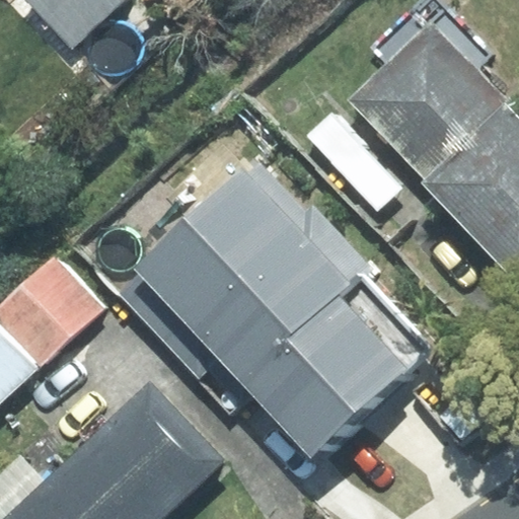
[(26,0),(72,48),(124,0),(26,0)]
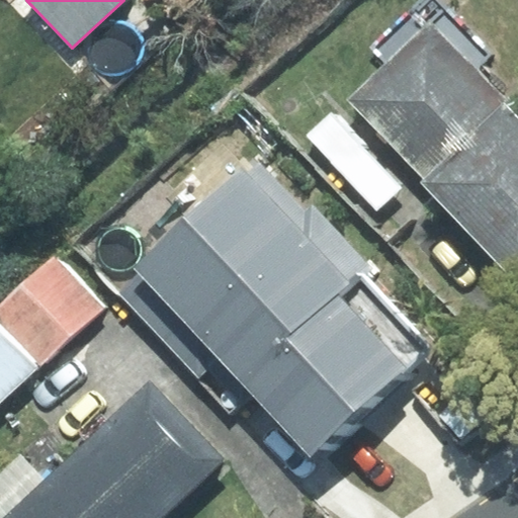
[(350,99),(436,189),(516,115),(473,71),(491,55),(438,0),(419,0),(369,48),(385,65),(350,99)]
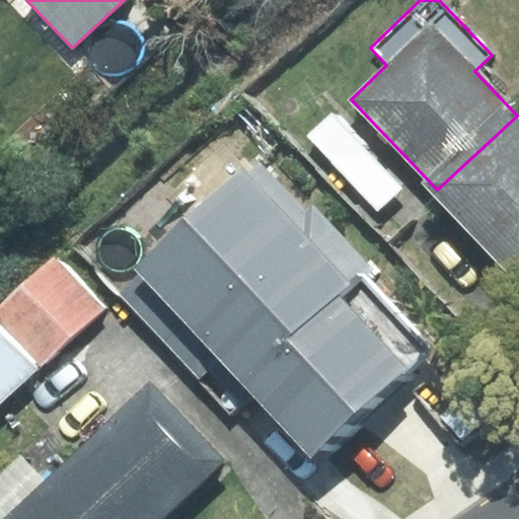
[(308,137),(377,211),(401,188),(332,114),(308,137)]
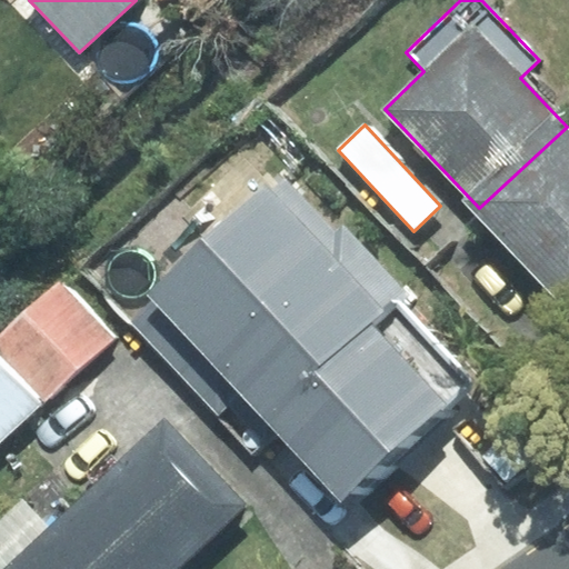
[(568,129),(567,127),(479,208),(568,302),(568,129)]
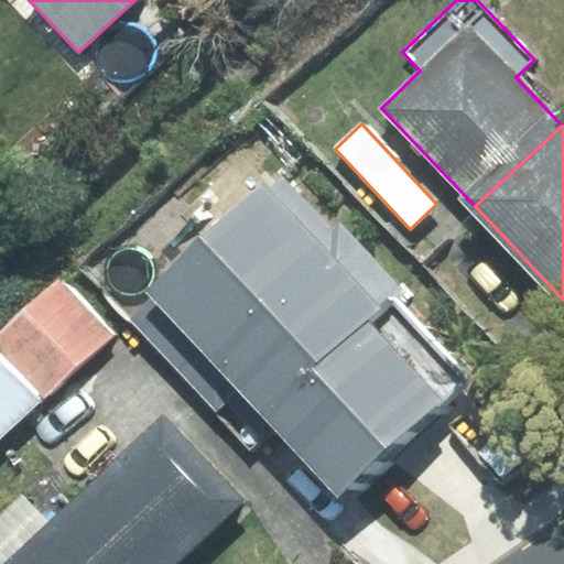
[(271,186),(264,180),(142,292),(148,299),(130,315),(218,410),(239,390),(337,495),(462,379),(391,303),(402,293),(339,226),(334,230),(282,176),(271,186)]
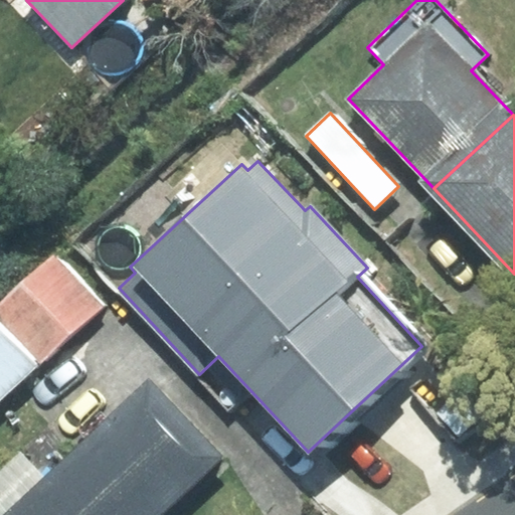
[(0,326),(35,366),(101,306),(52,253),(0,301),(0,326)]
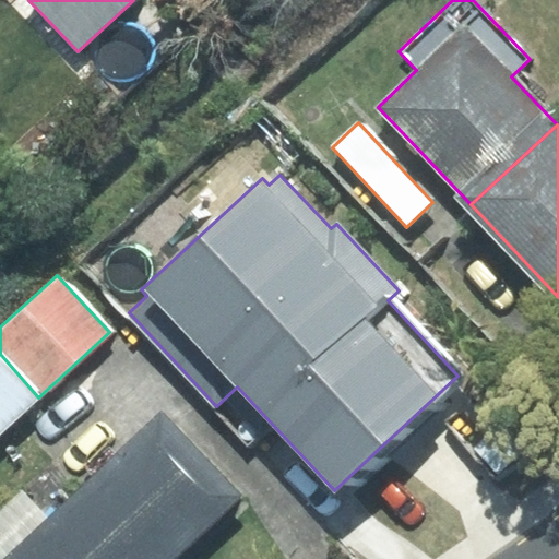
[(0,430),(38,397),(0,354),(0,430)]
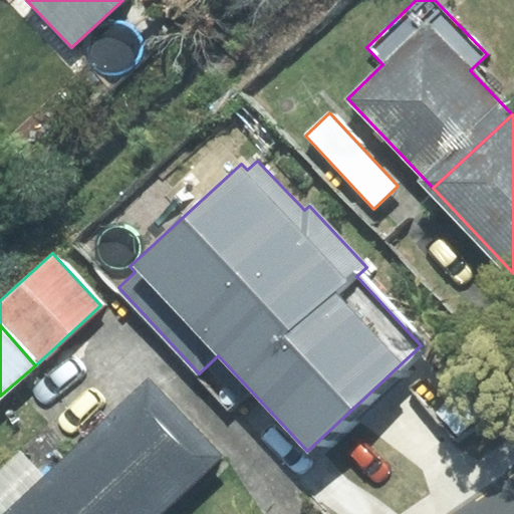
[(4,513),(160,513),(221,457),(148,379),(44,477),(4,513)]
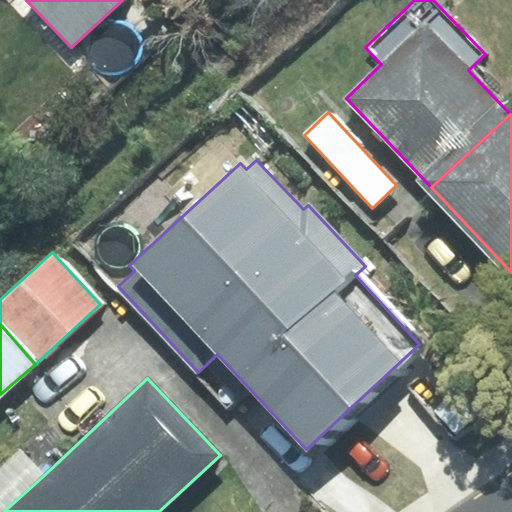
[(4,511),(44,475),(19,448),(0,465),(0,511),(4,511)]
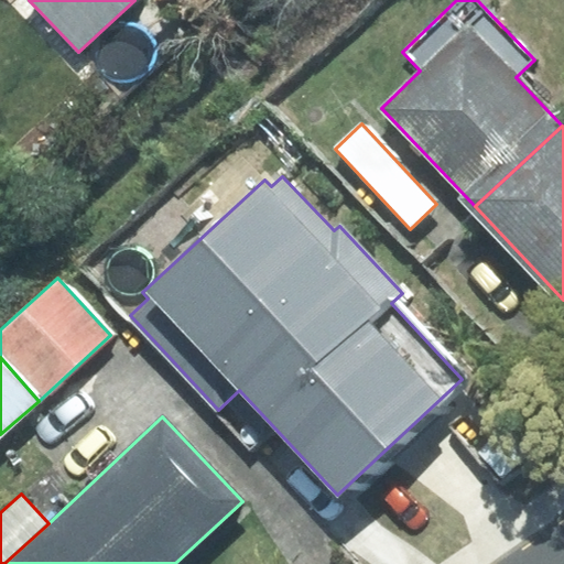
All buildings are outlined.
